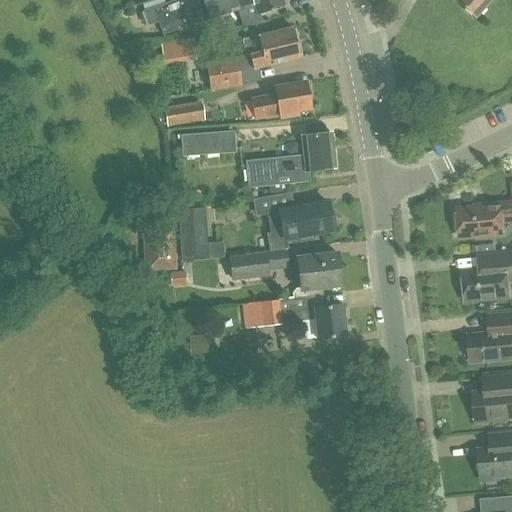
[(176,0),(143,12),(148,27),(158,23),(163,36),(230,13),(238,10),(243,26),(262,21),(259,15),(285,6),(283,0),(176,0)]
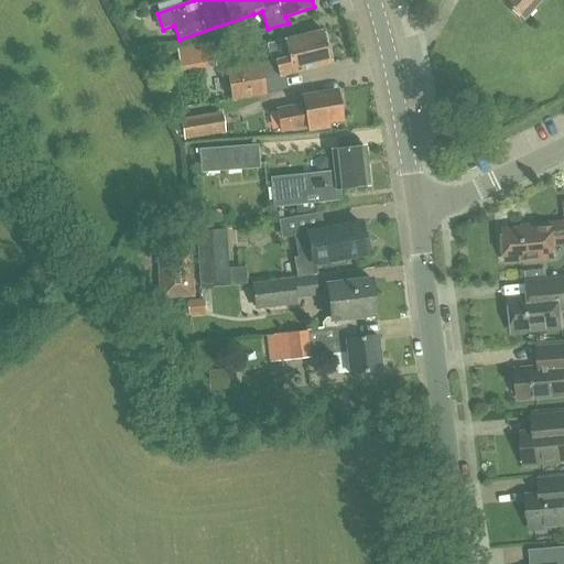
[(499,0),(522,20),(540,0),(499,0)]
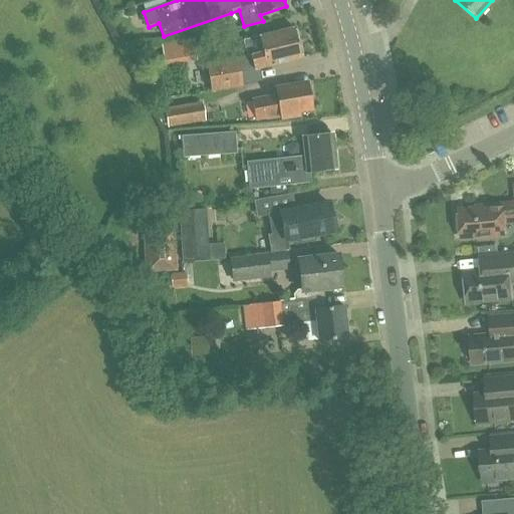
[(240,73),(301,58),(294,27),(259,36),(263,52),(235,58),(236,60),(208,64),(212,90),(242,85),(240,73)]
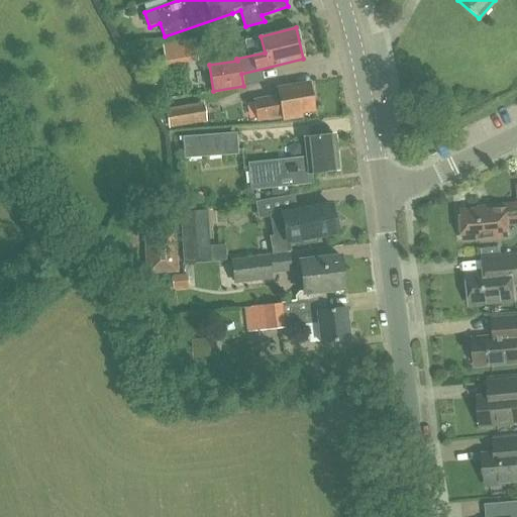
[(164,47),(166,64),(198,59),(195,42),(164,47)]
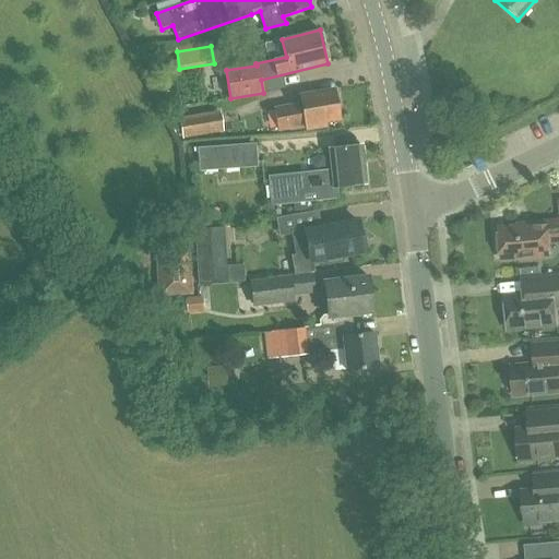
[(289,129),(305,127),(305,128),(325,125),(324,119),(339,117),(334,91),(300,96),(301,106),(275,110),(278,130),(289,128),(289,129)]
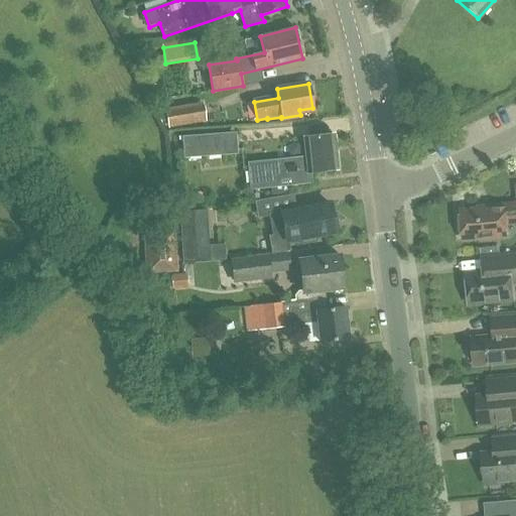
[(168,127),(207,121),(204,102),(165,109),(168,127)]
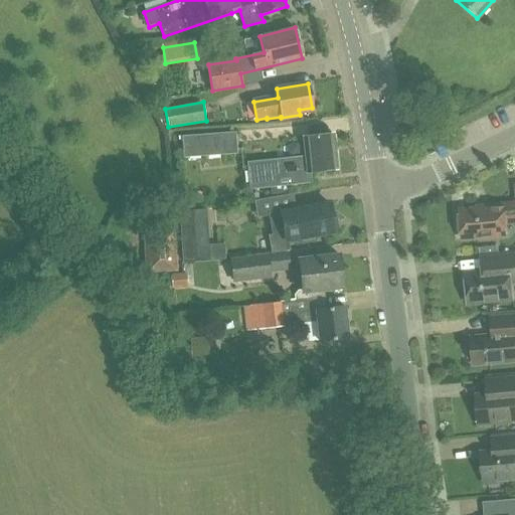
[(246,133),(212,135),(193,137),(194,150),(247,146),(246,133)]
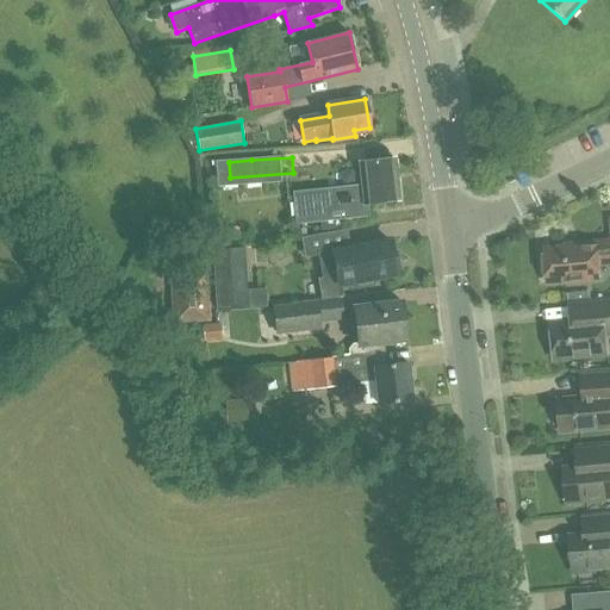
[(363,204),(399,200),(394,157),(359,161),(360,173),(317,176),(319,195),(332,194),(332,192),(356,190),(355,182),(361,182),(363,204)]
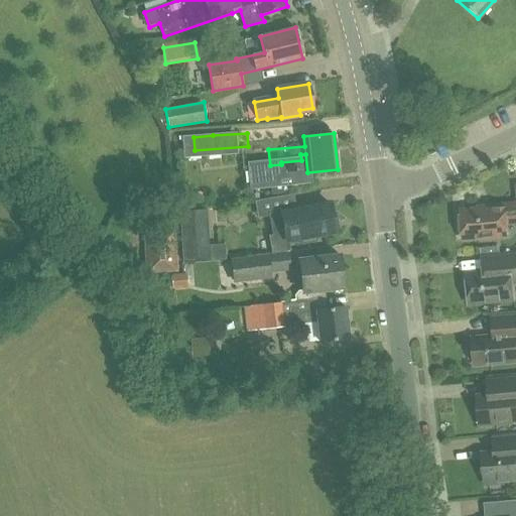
[(463,216),(459,219),(460,231),(464,233),(465,240),(508,236),(507,224),(515,222),(515,204),(479,208),(479,209),(462,210),(463,216)]
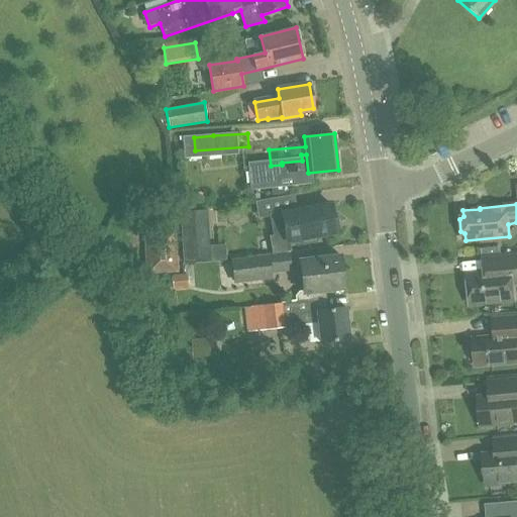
[(298,209),(271,214),(273,228),(286,226),(288,241),(302,239),(303,244),(318,242),(317,236),(336,232),(336,229),(340,228),(337,215),(333,216),(331,205),(298,211),(298,209)]
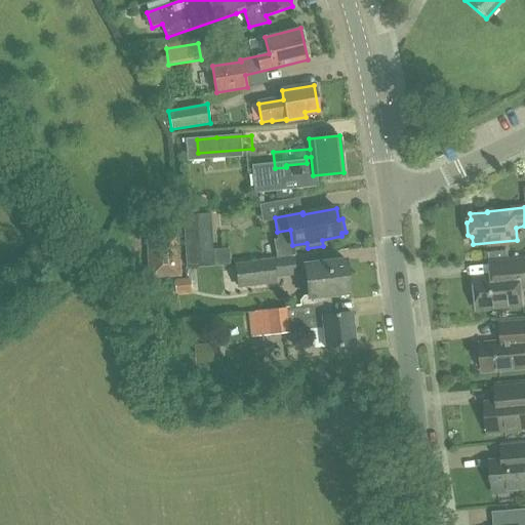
[(212,265),(209,214),(184,216),(188,266),(212,265)]
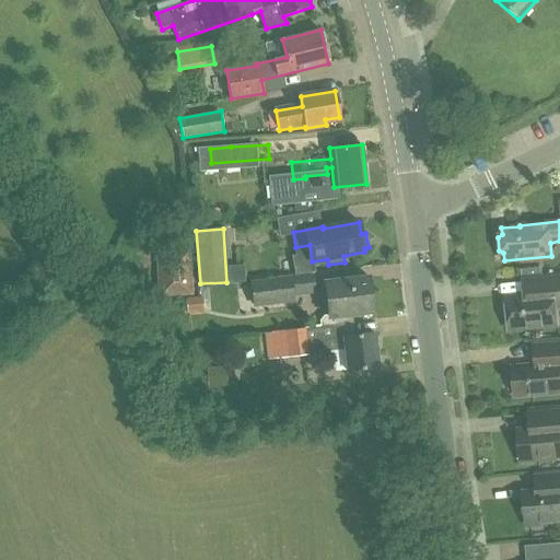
[(190,292),(188,267),(187,252),(159,254),(161,294),(190,292)]
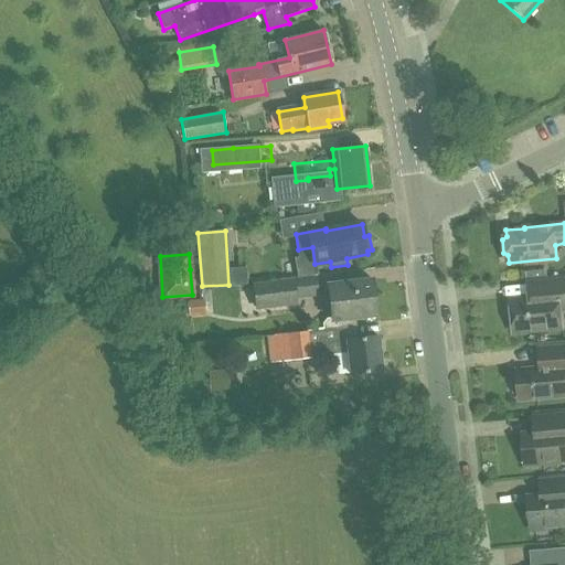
[(316,276),(254,284),(257,308),(297,304),(296,297),(318,295),(316,276)]
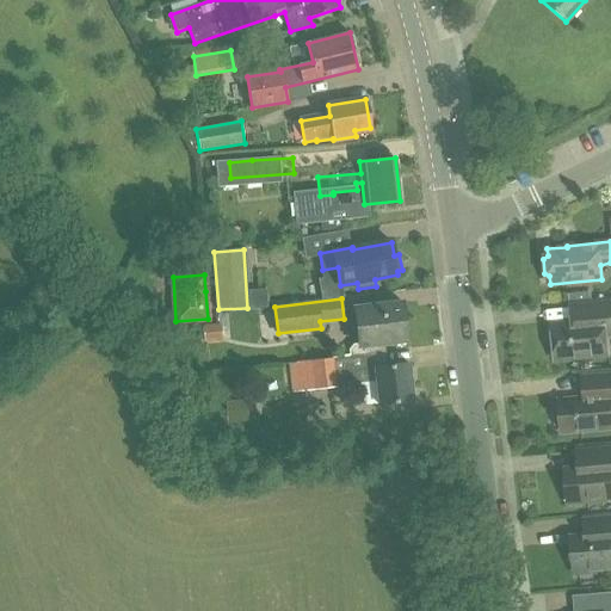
[(610,334),(610,302),(572,306),(574,322),(554,325),(554,328),(550,332),(551,341),(555,343),(556,360),(609,356),(608,335),(610,334)]
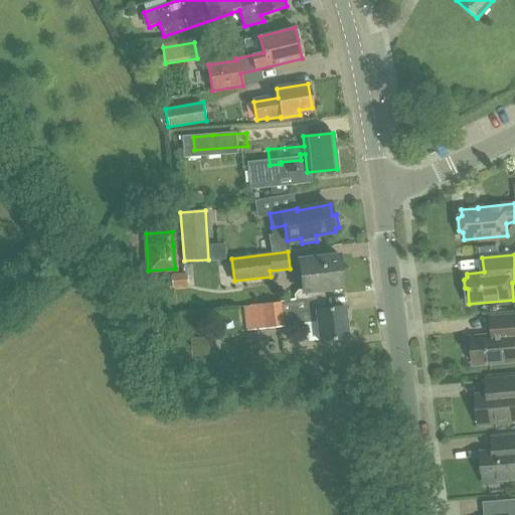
[(307,291),(342,288),(339,255),(300,261),(303,291),(297,292),(298,301),(308,299),(307,291)]
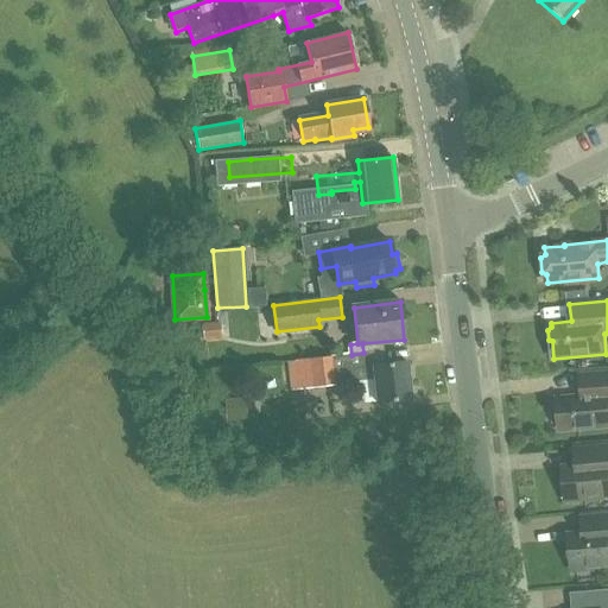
[(222,325),(204,327),(206,344),(222,343),(222,325)]
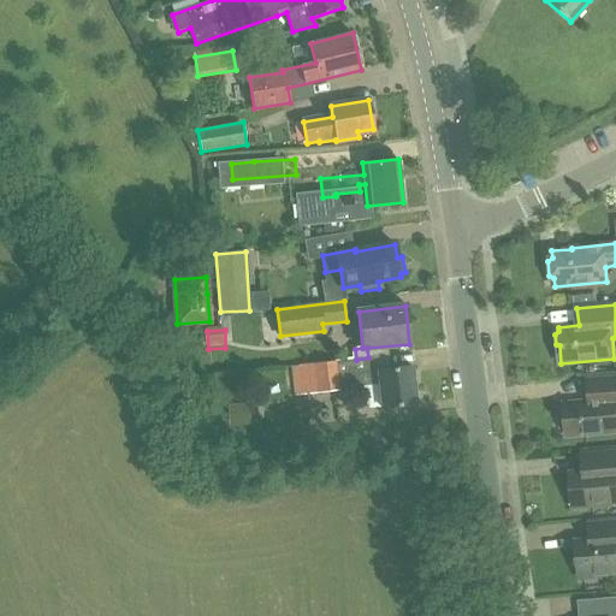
[(338,361),(301,365),(295,366),(297,394),(342,390),(338,361)]
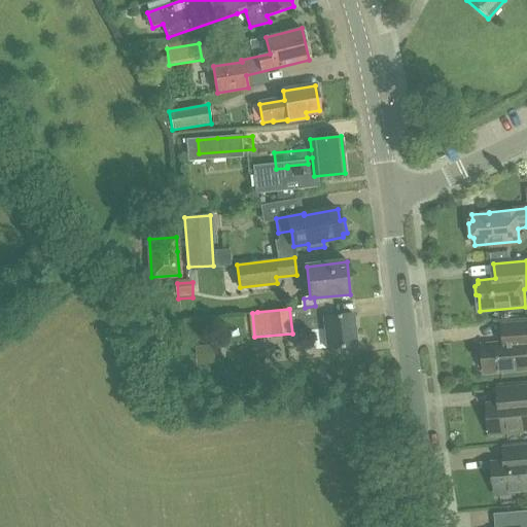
[(326,349),(356,346),(353,313),(323,316),(306,318),(307,329),(324,328),(326,349)]
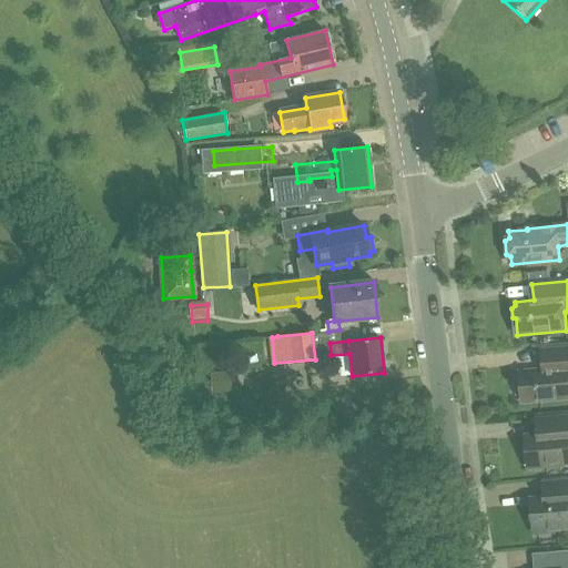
[(567,348),(544,351),(545,371),(520,373),(524,402),(567,397),(567,348)]
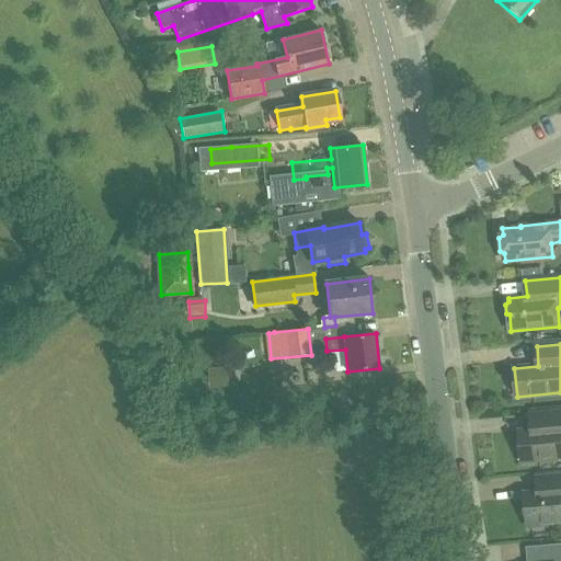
[(560,411),(552,413),(530,414),(531,430),(521,431),(523,461),(560,458),(560,411)]
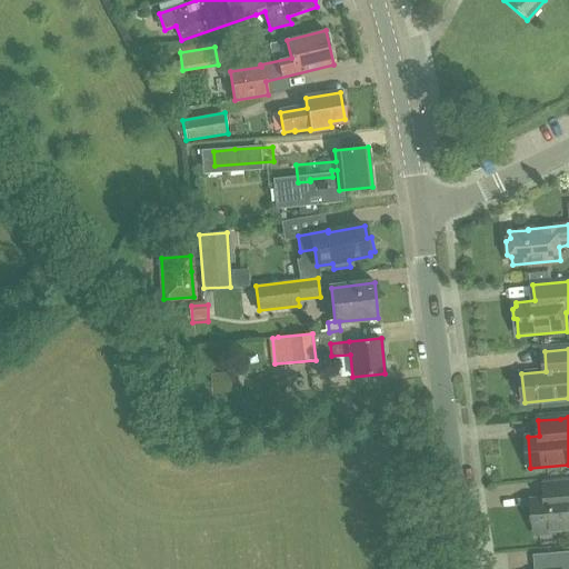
[(568,482),(565,483),(543,485),(545,499),(533,500),(536,533),(568,530),(568,482)]
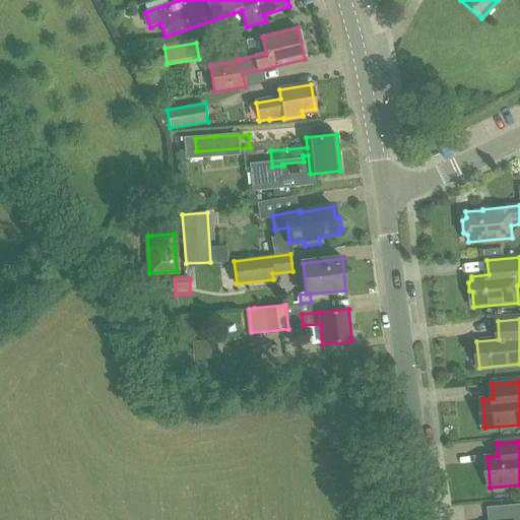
[(519,519),(519,504),(502,506),(503,519),(519,519)]
